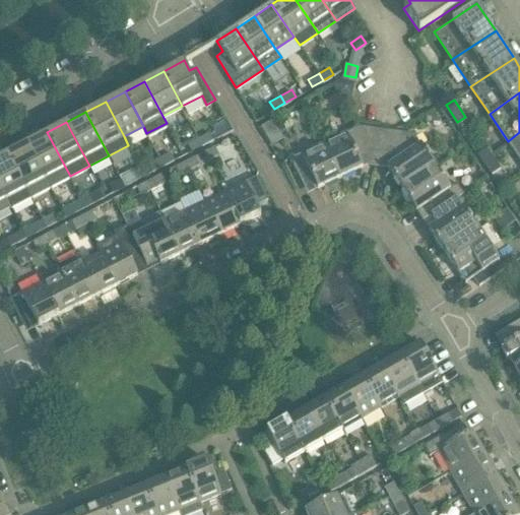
[(364,151),(377,153),(381,127),(359,124),(323,140),(339,175),(363,165),(358,154),(364,151)]
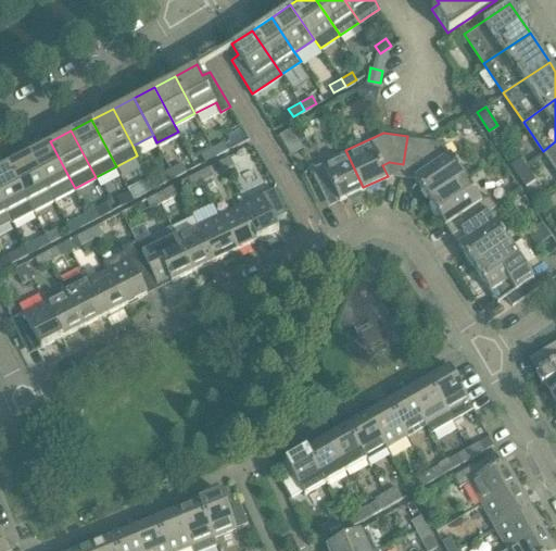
[(414,176),(429,200),(465,176),(442,140),(407,136),(403,164),(419,166),(422,171),(414,176)]
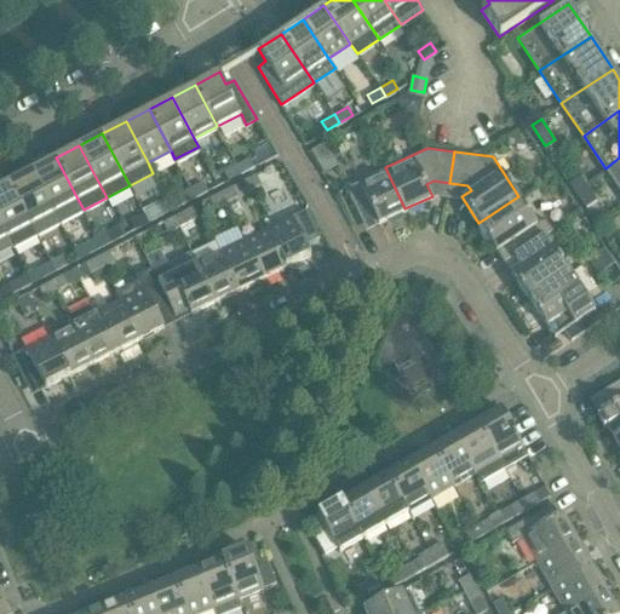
[(250,156),(236,164),(241,172),(253,165),(250,156)]
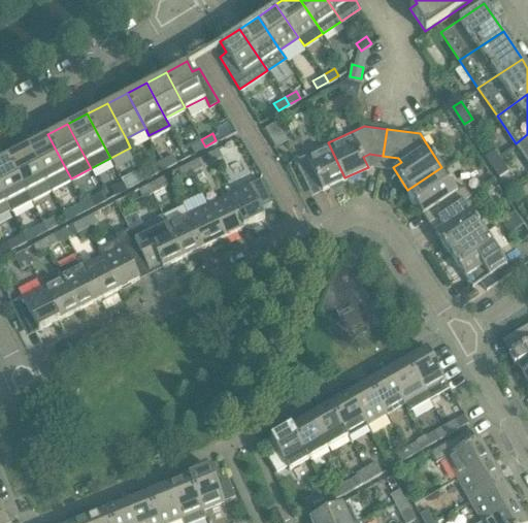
[(47,134),(28,144),(46,180),(66,169),(47,134)]
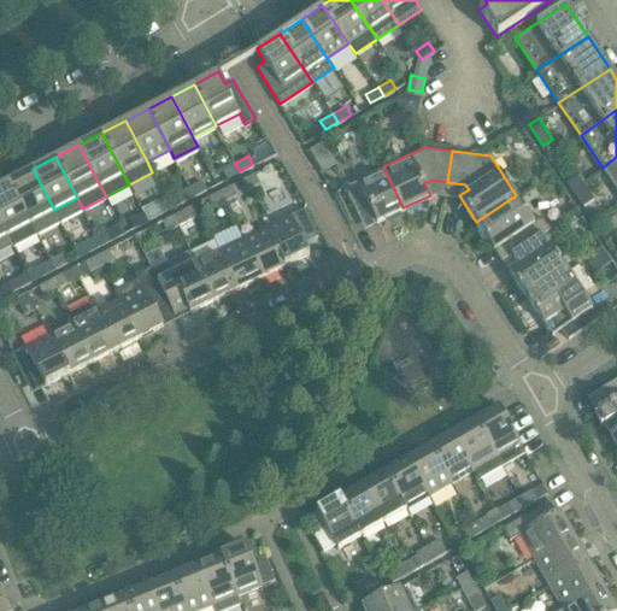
[(616,157),(603,168),(616,189),(616,157)]
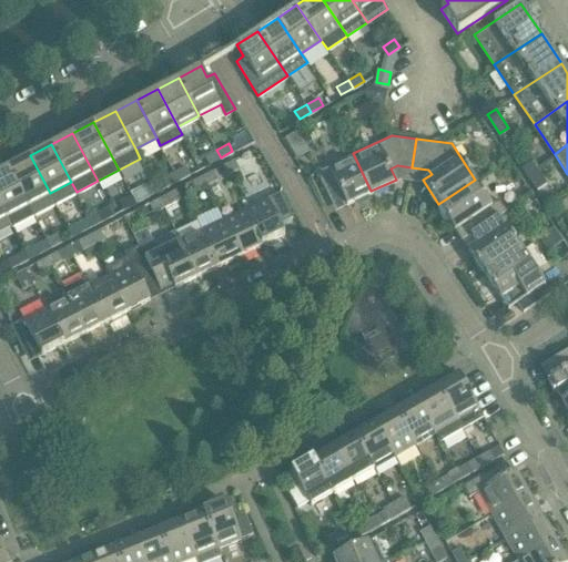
[(221,157),(216,150),(204,155),(209,163),(221,157)]
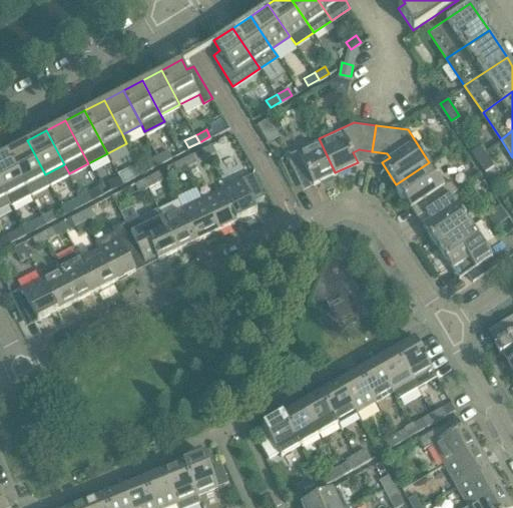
[(313,183),(335,172),(319,138),(287,154),(298,178),(309,173),(313,183)]
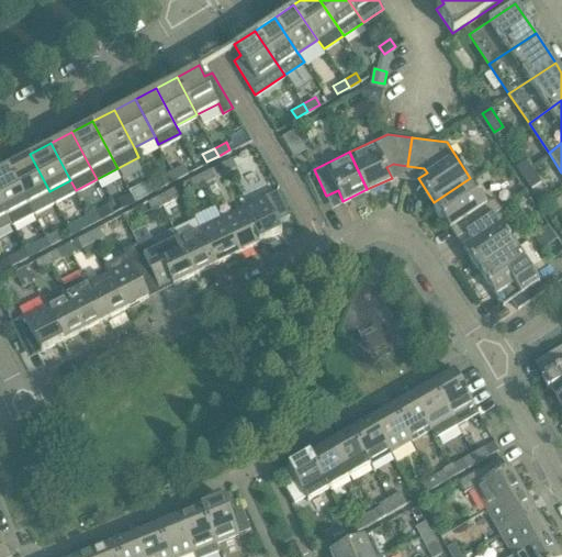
[(30,154),(9,165),(33,212),(55,201),(49,191),(30,154)]
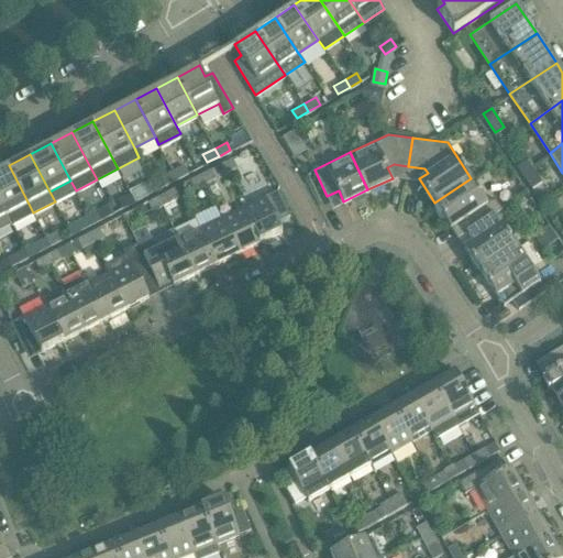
[(232,156),(221,162),(227,171),(236,165),(232,156)]
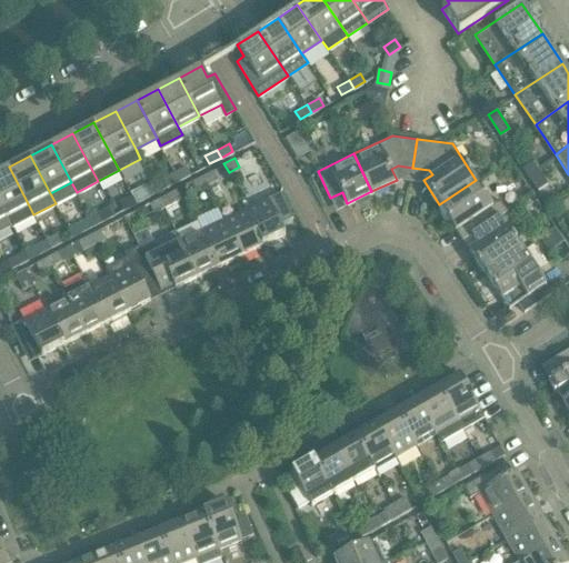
[(531,160),(522,166),(527,173),(537,168),(531,160)]
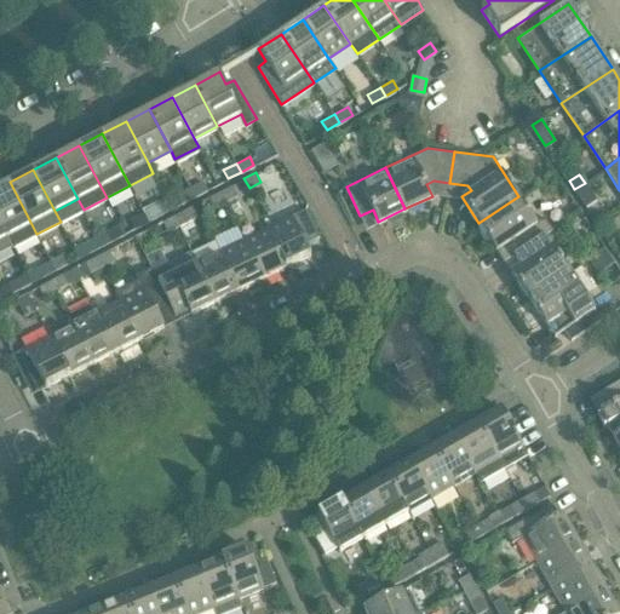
[(202,181),(189,188),(194,196),(207,189),(202,181)]
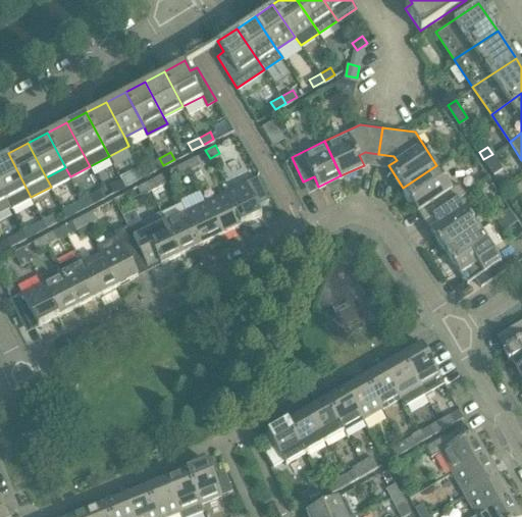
[(8,153),(0,156),(0,185),(10,206),(11,207),(31,197),(8,153)]
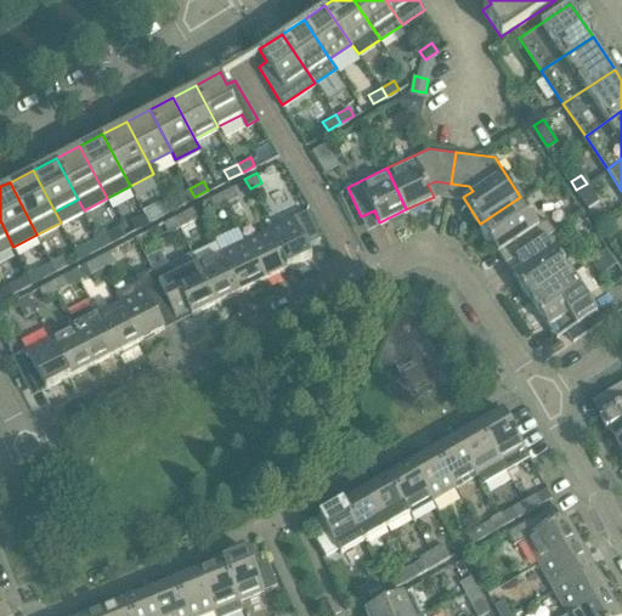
[(597,199),(587,184),(576,190),(587,205),(597,199)]
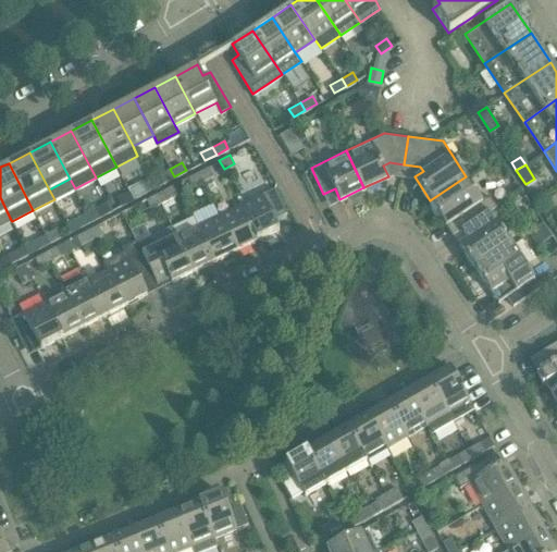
[(209,166),(198,171),(202,180),(213,174),(209,166)]
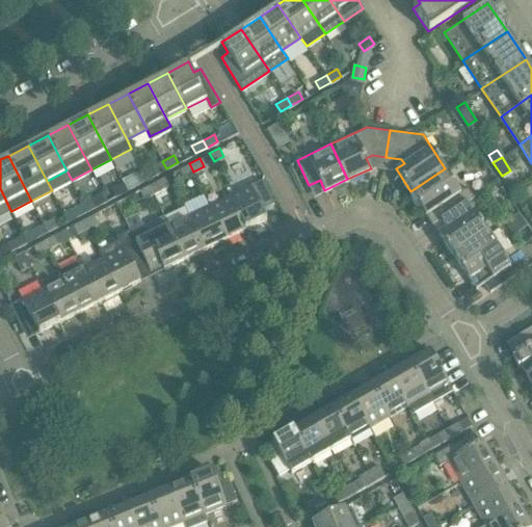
[(166,168),(162,161),(152,166),(156,174),(166,168)]
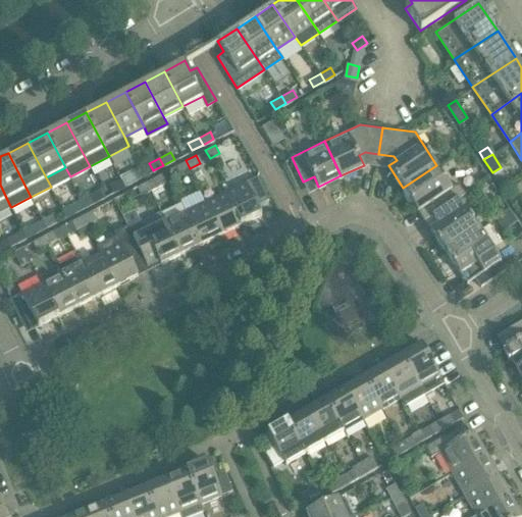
[(190,168),(186,160),(176,165),(180,173),(190,168)]
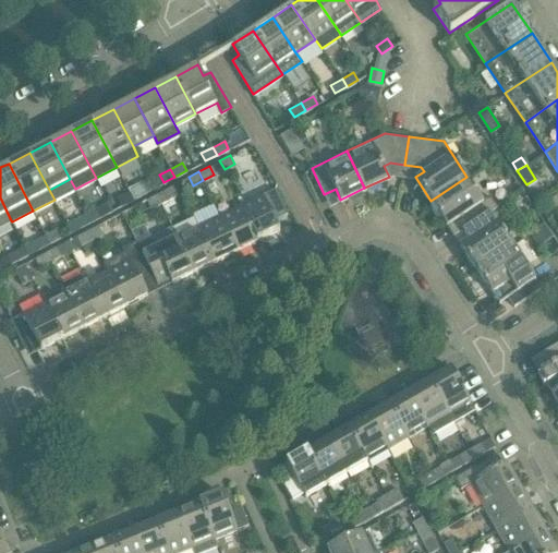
[(456,218),(462,228),(497,205),(489,194),(482,199),(466,177),(431,201),(447,225),(456,218)]
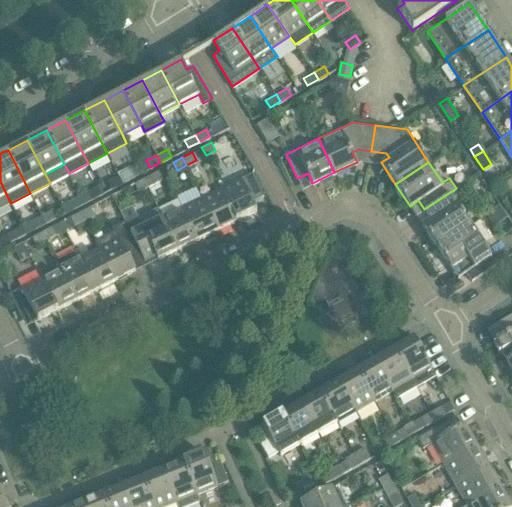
[(137,165),(118,175),(122,182),(141,172),(137,165)]
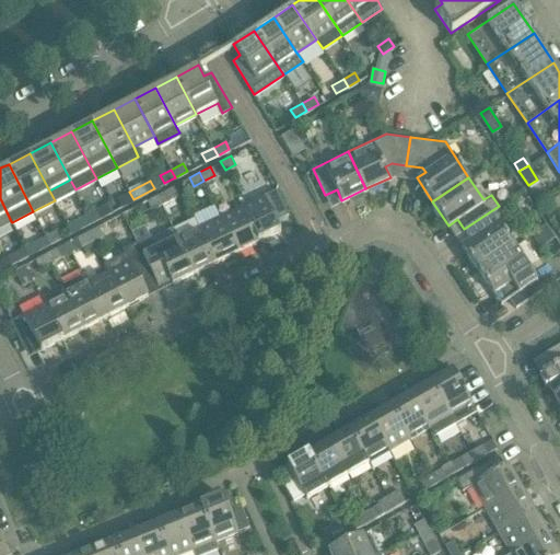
[(167,188),(158,194),(162,203),(173,197),(167,188)]
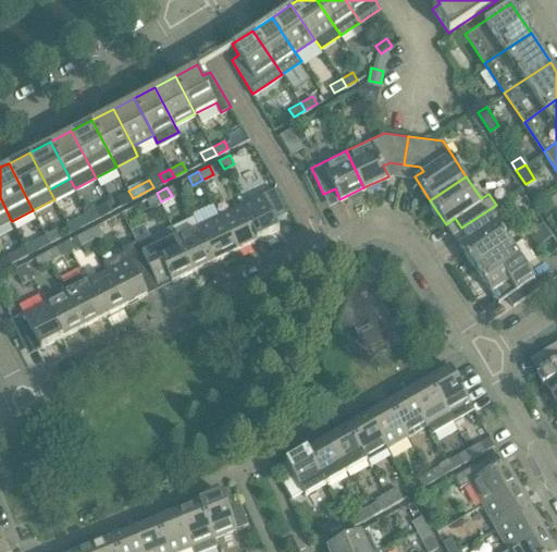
[(275,187),(239,204),(257,240),(279,229),(274,218),(286,212),(275,187)]
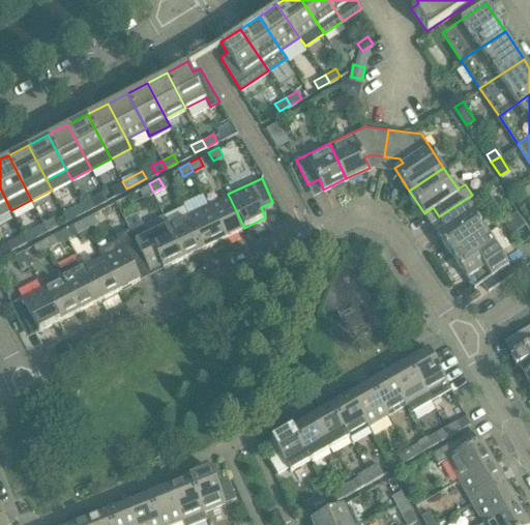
[(126,188),(122,181),(112,186),(115,194),(126,188)]
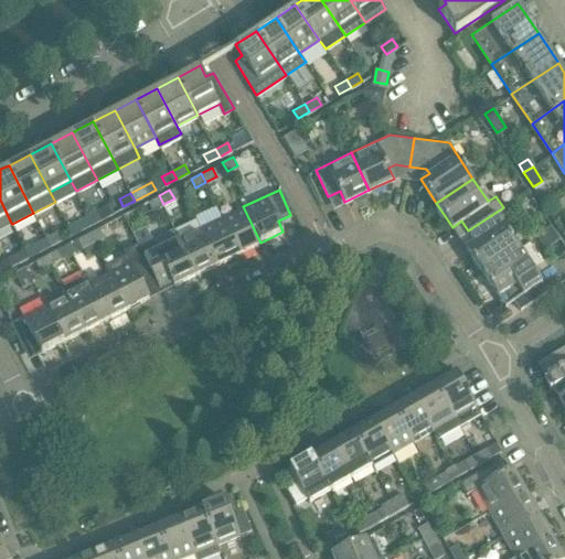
[(163,204),(159,195),(148,201),(153,210),(163,204)]
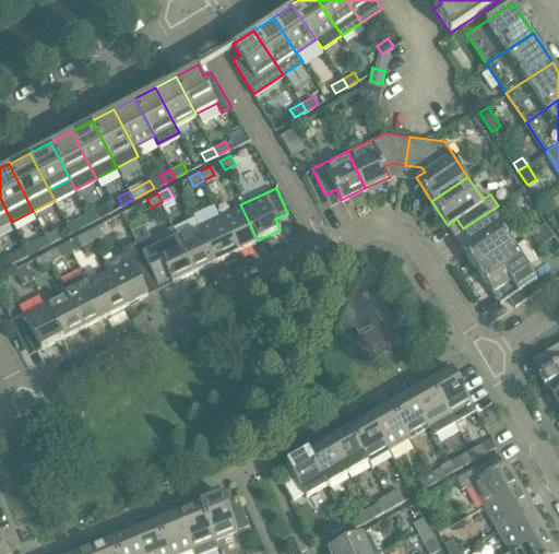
[(0,198),(0,226),(11,221),(0,198)]
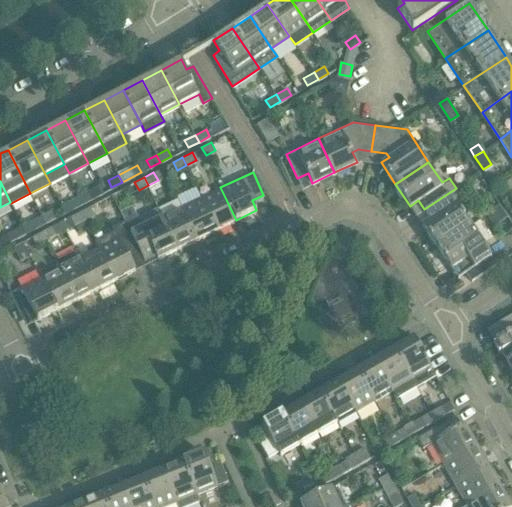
[(220,187),(201,196),(217,229),(236,220),(220,187)]
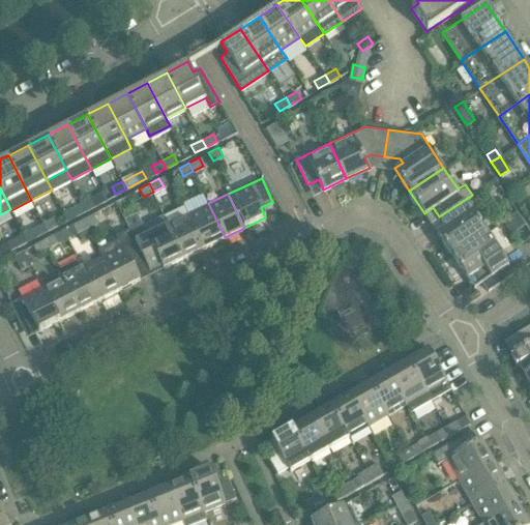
[(437,232),(451,254),(487,231),(465,200),(472,196),(472,195),(439,216),(445,227),(437,232)]
